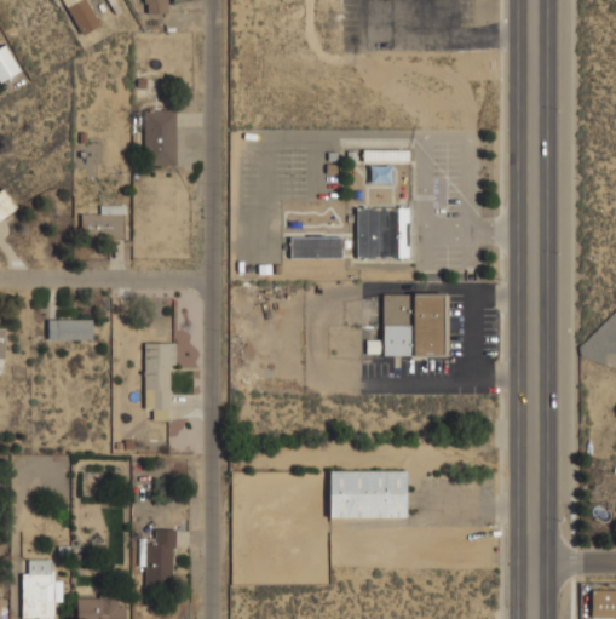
[(80,0),(69,7),(85,36),(103,26),(87,0),(80,0)]
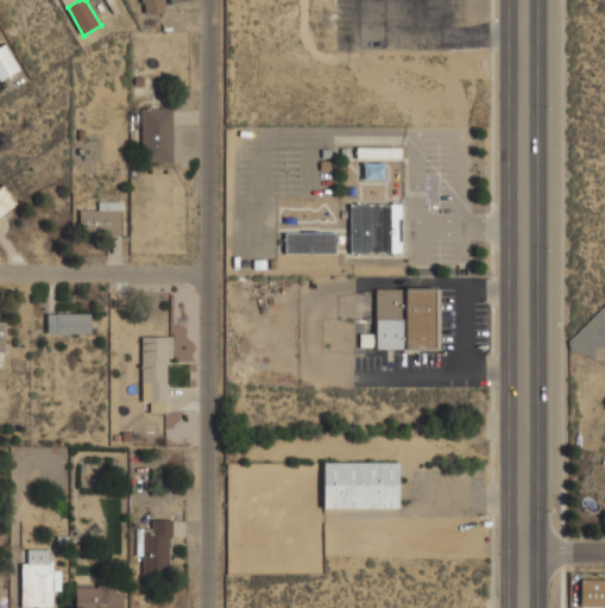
[(166,0),(144,0),(144,13),(166,13),(166,0)]
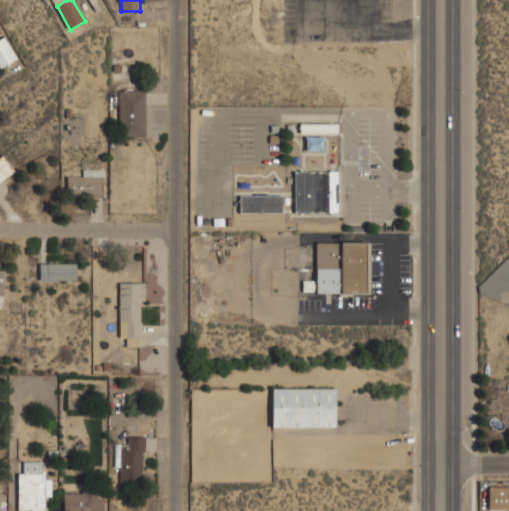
[(0,69),(18,58),(5,38),(0,41),(0,69)]
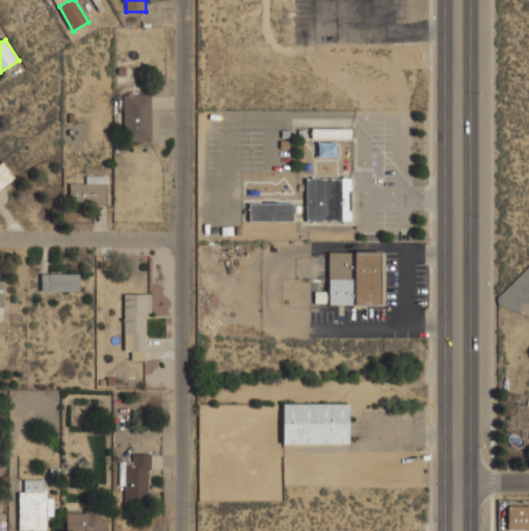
[(154,94),(125,94),(125,141),(154,141),(154,94)]
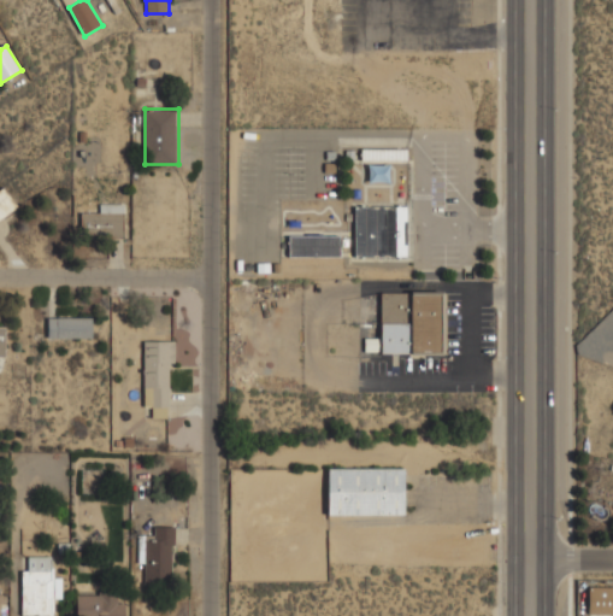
[(0,221),(19,209),(6,189),(0,193),(0,221)]
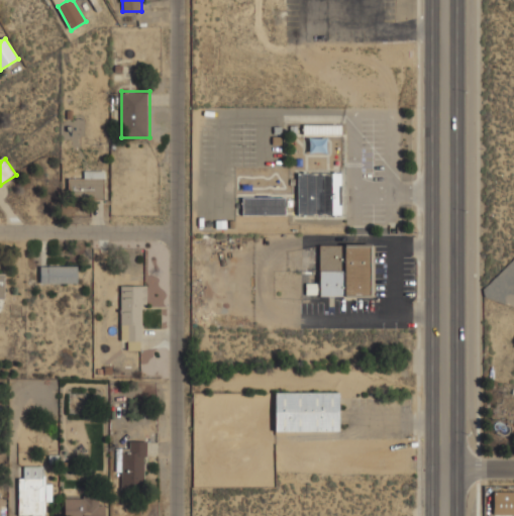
[(70,179),(70,198),(105,198),(105,171),(85,171),(85,179),(70,179)]
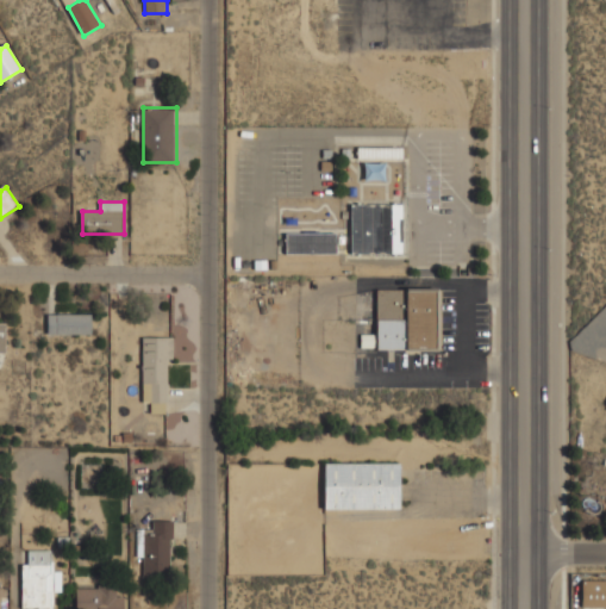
[(351,204),(351,255),(405,255),(405,204),(351,204)]
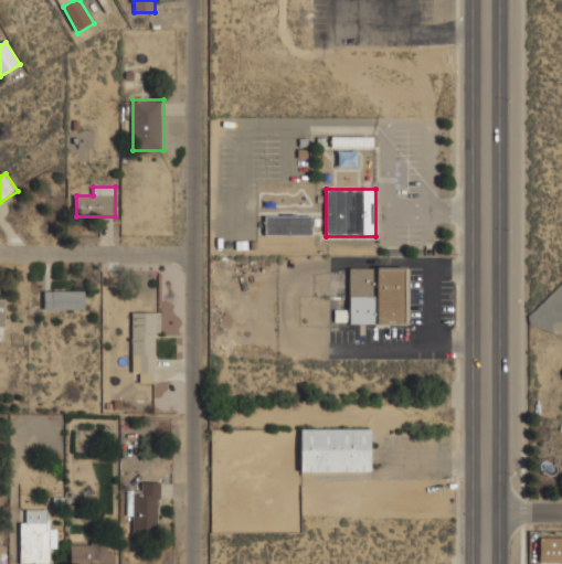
[(313,236),(313,215),(266,215),(266,236),(313,236)]
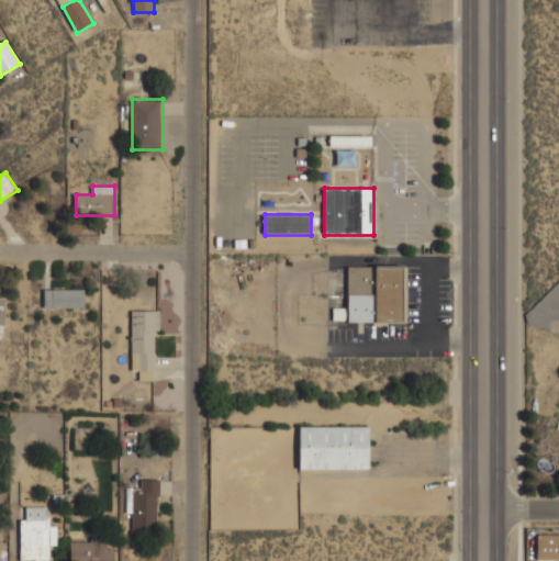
[(406,324),(406,266),(348,266),(348,309),(334,309),(333,323),(406,324)]
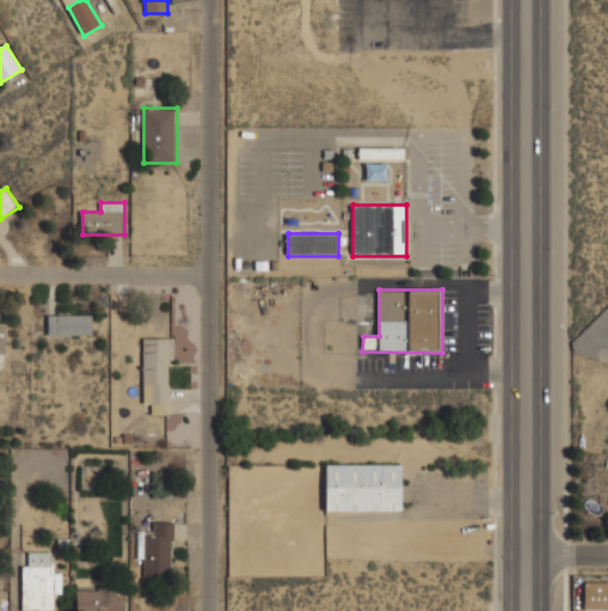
[(93,336),(93,315),(49,315),(49,336),(93,336)]
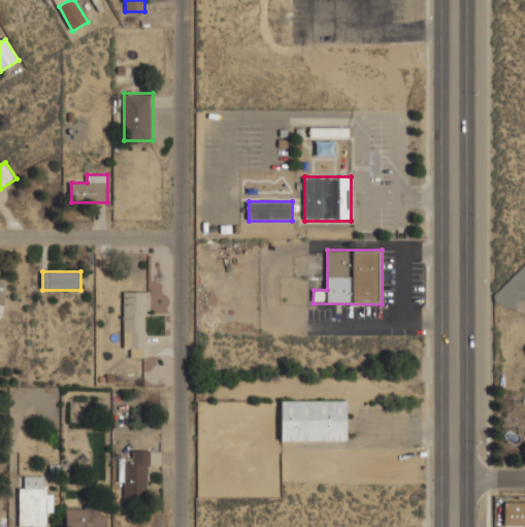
[(124,291),(124,349),(133,349),(133,358),(150,358),(150,291),(124,291)]
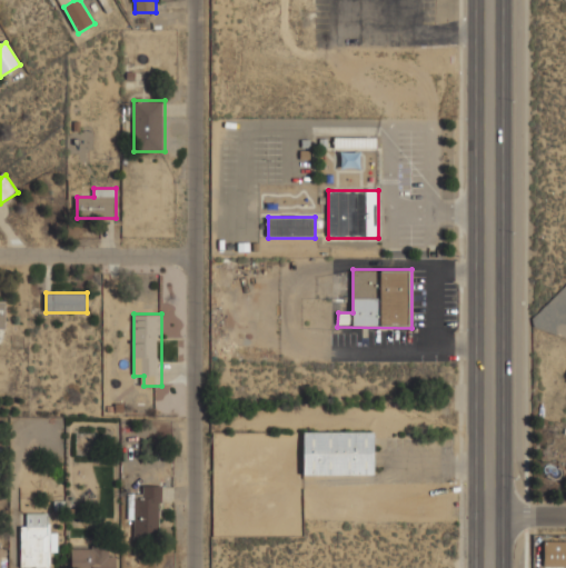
[(304,431),(304,476),(375,476),(375,431),(304,431)]
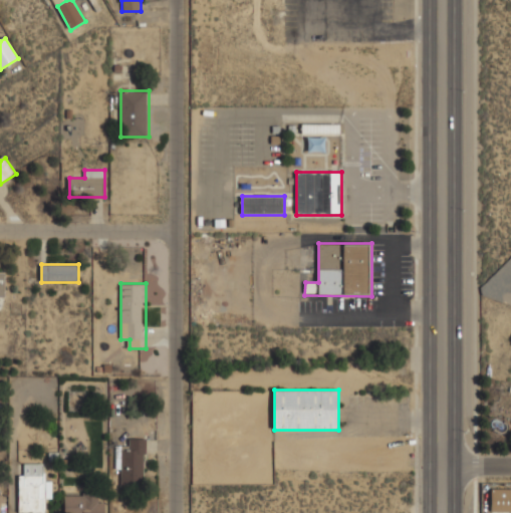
[(117,446),(117,486),(149,486),(150,439),(124,439),(124,446),(117,446)]
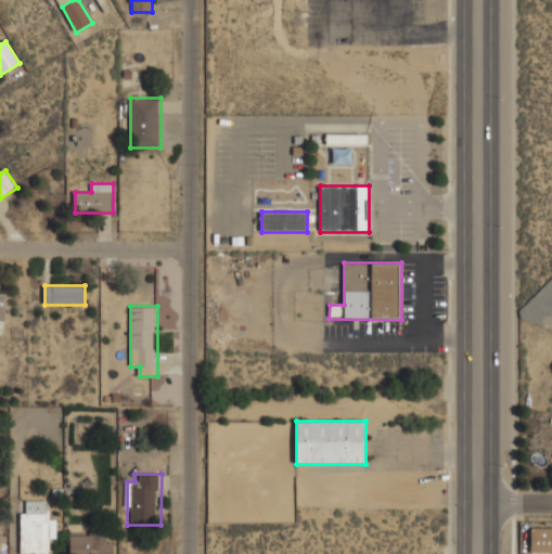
[(49,553),(49,539),(58,540),(58,518),(47,518),(47,502),(25,502),(25,511),(21,511),(21,553),(49,553)]
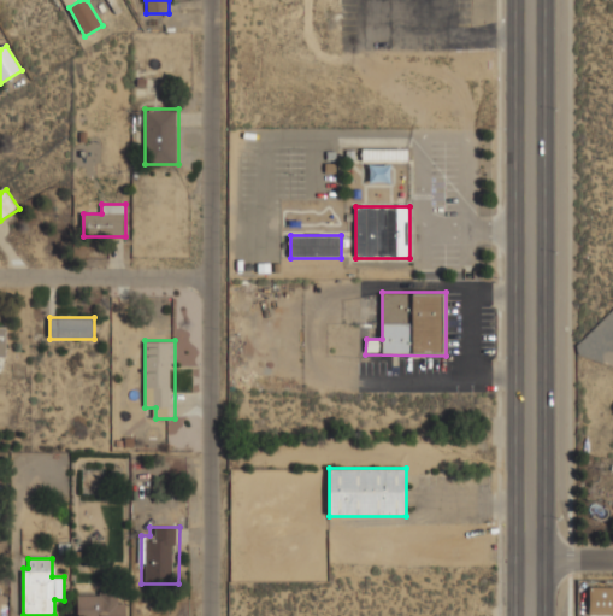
[(589,615),(612,615),(612,587),(589,587),(589,615)]
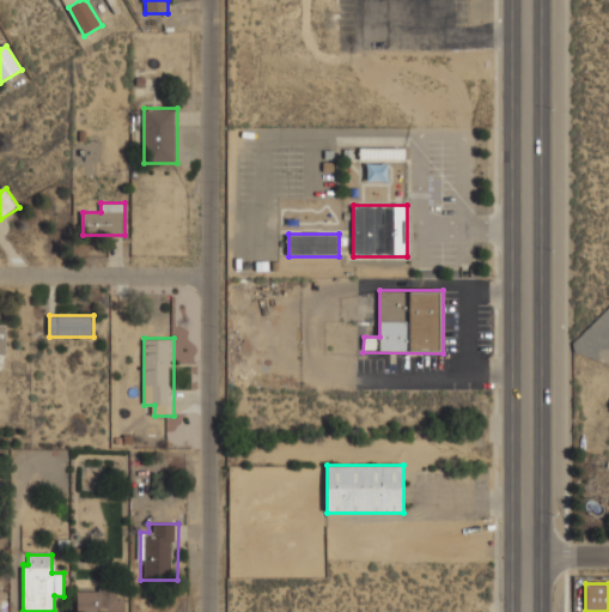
[(127,611),(127,588),(78,588),(78,611),(127,611)]
